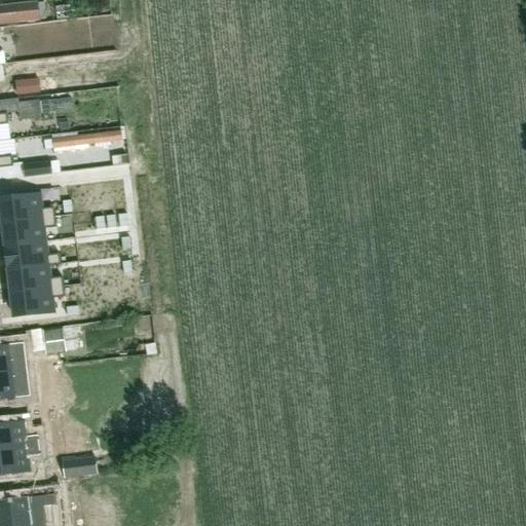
[(0,7),(0,25),(39,21),(38,4),(0,7)]
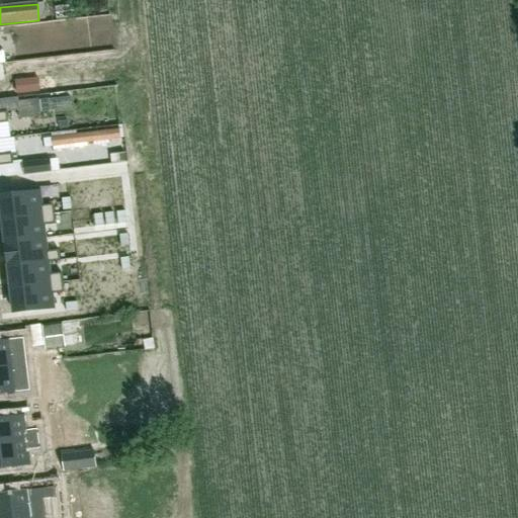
[(21,87),(0,91),(3,104),(24,99),(21,87)]
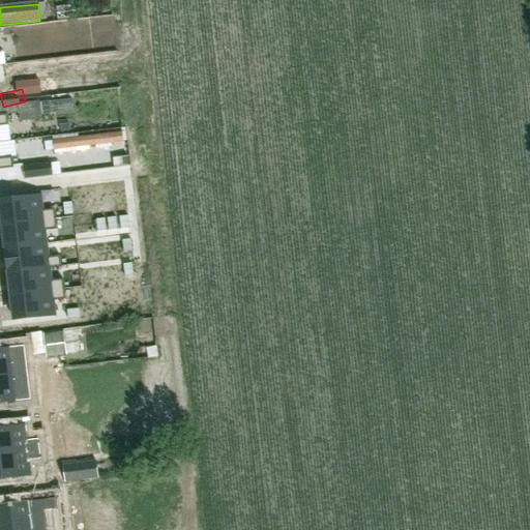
[(18,106),(20,121),(41,119),(39,102),(18,106)]
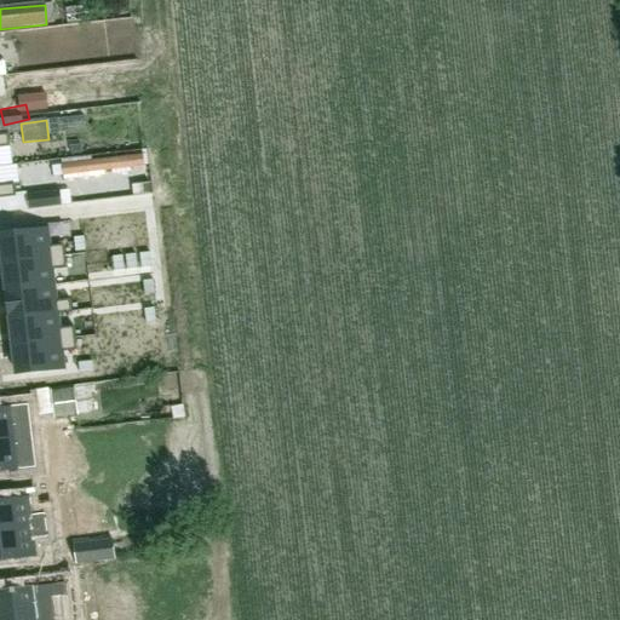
[(9,135),(0,135),(0,148),(10,148),(9,135)]
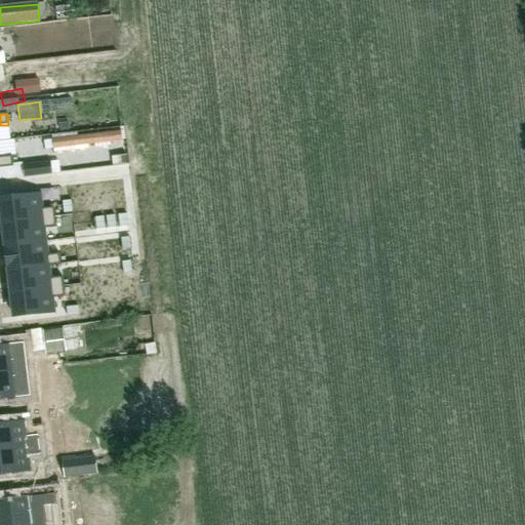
[(51,140),(52,149),(122,142),(121,132),(51,140)]
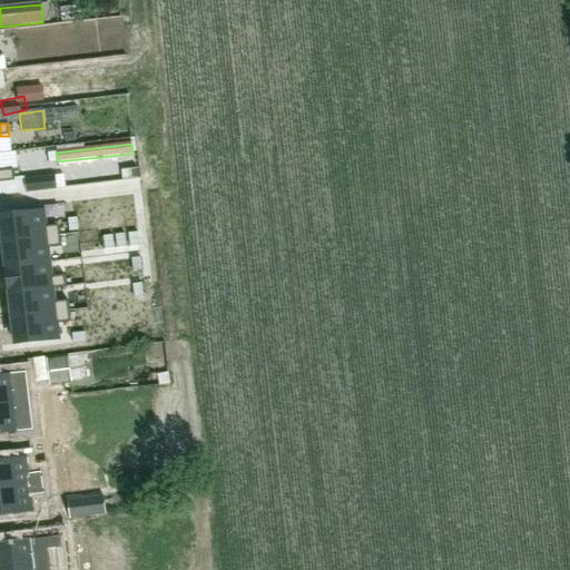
[(137,168),(121,170),(123,180),(138,178),(137,168)]
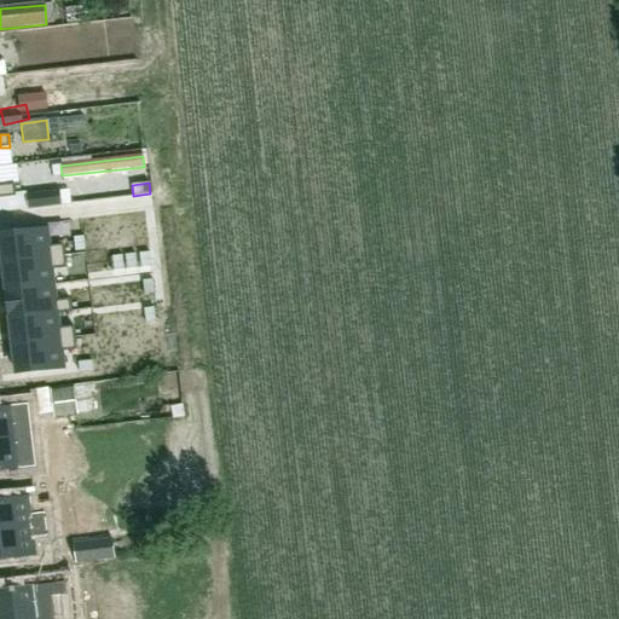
[(0,198),(16,197),(15,184),(0,185),(0,198)]
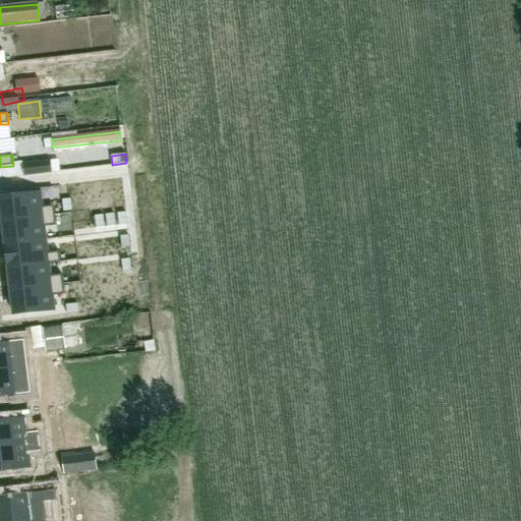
[(23,176),(52,172),(51,160),(22,163),(23,176)]
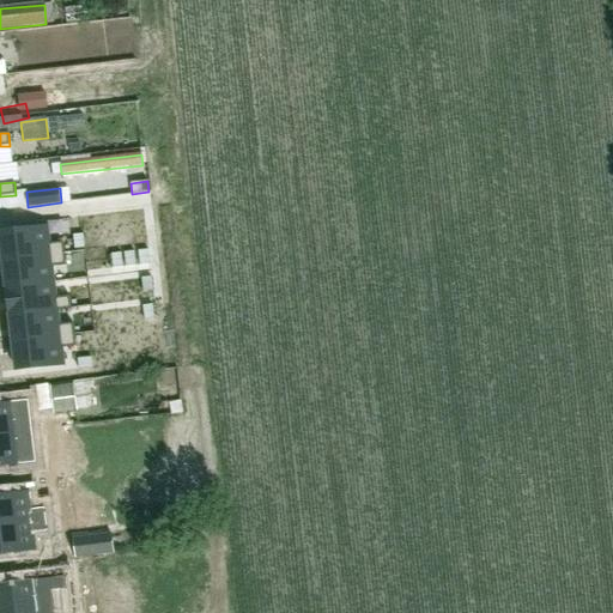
[(36,223),(58,217),(54,204),(32,211),(36,223)]
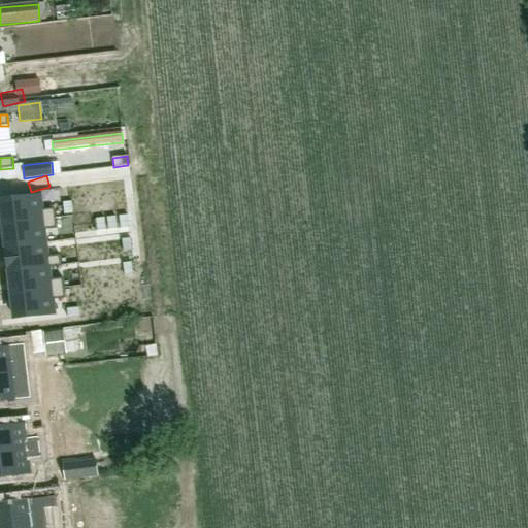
[(40,196),(0,201),(3,225),(56,219),(55,209),(42,211),(40,196)]
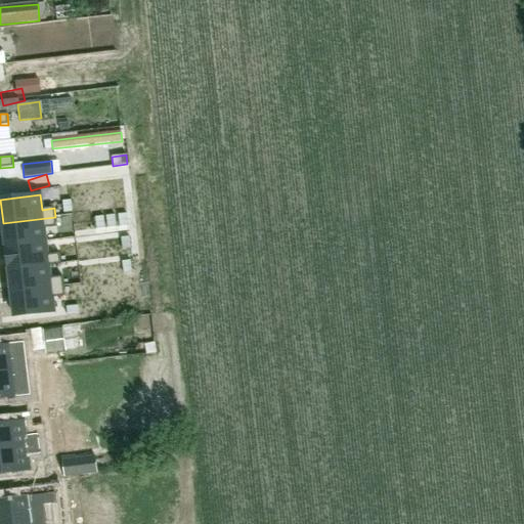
[(55,217),(3,223),(6,247),(46,242),(44,228),(56,226),(55,217)]
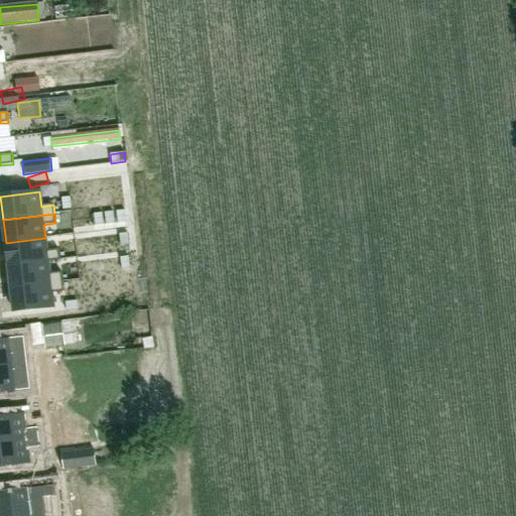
[(6,243),(1,244),(3,266),(8,266),(47,261),(46,247),(58,246),(57,237),(45,238),(6,243)]
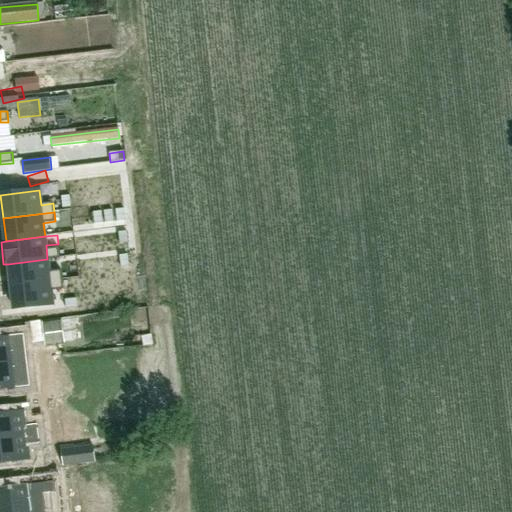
[(63,255),(85,254),(85,243),(63,243),(63,255)]
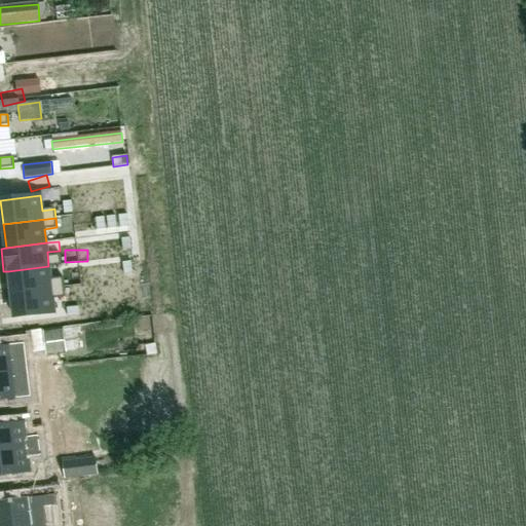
[(48,266),(8,271),(11,294),(65,288),(63,278),(50,279),(48,266)]
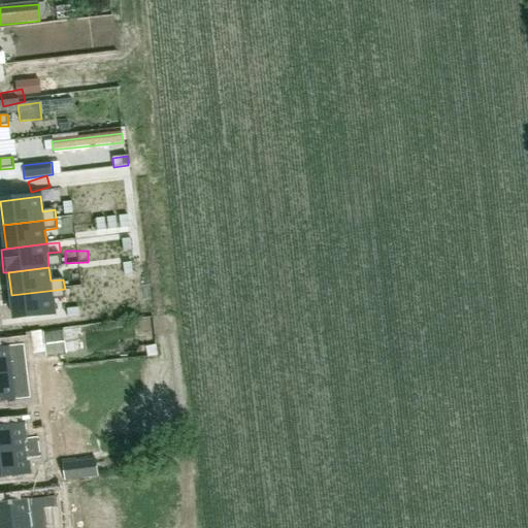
[(65,289),(11,295),(14,320),(55,315),(53,300),(66,298),(65,289)]
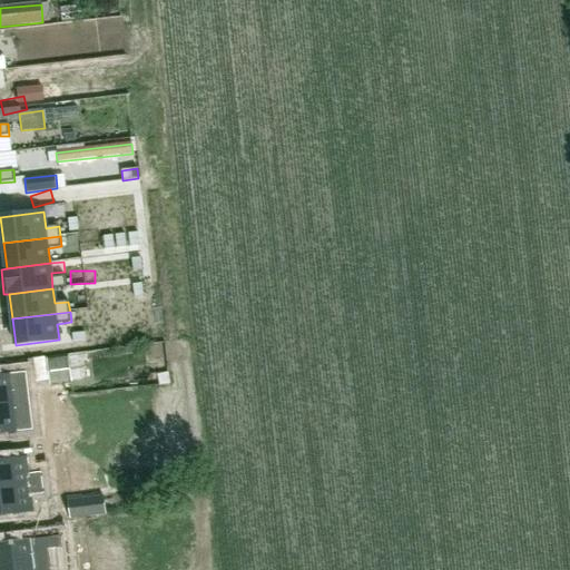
[(71,351),(70,376),(89,377),(90,351),(71,351)]
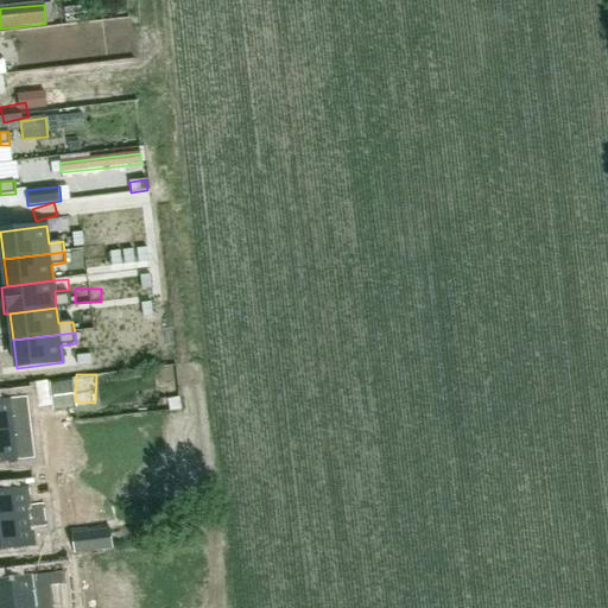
[(74,404),(73,375),(56,377),(57,404),(74,404)]
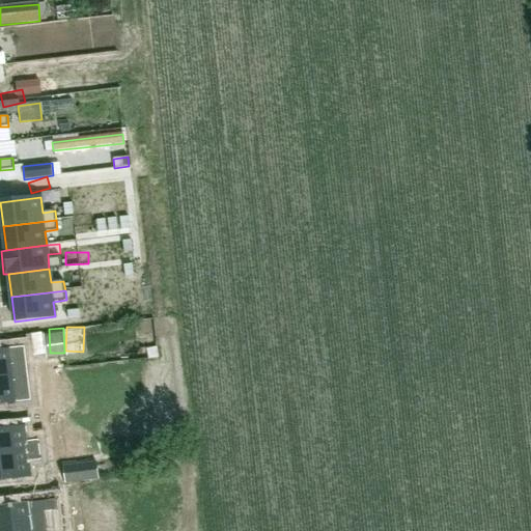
[(24,347),(0,350),(0,376),(27,373),(24,347)]
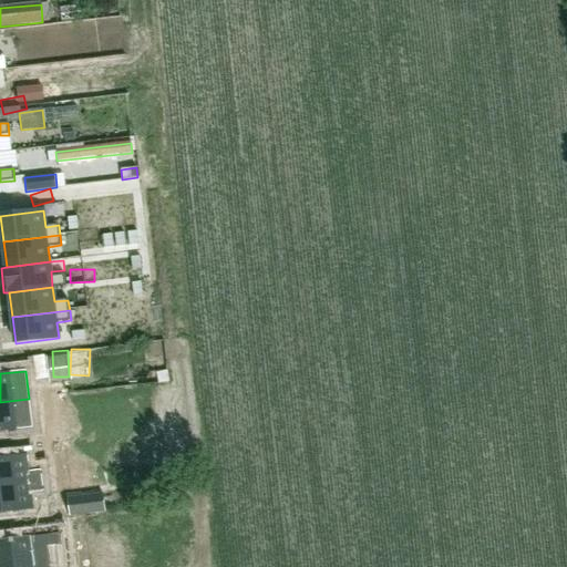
[(29,399),(0,402),(0,432),(33,429),(29,399)]
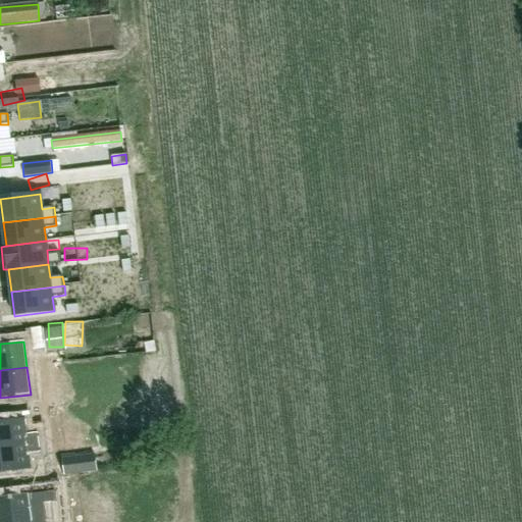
[(24,420),(0,423),(0,448),(39,442),(38,433),(27,434),(24,420)]
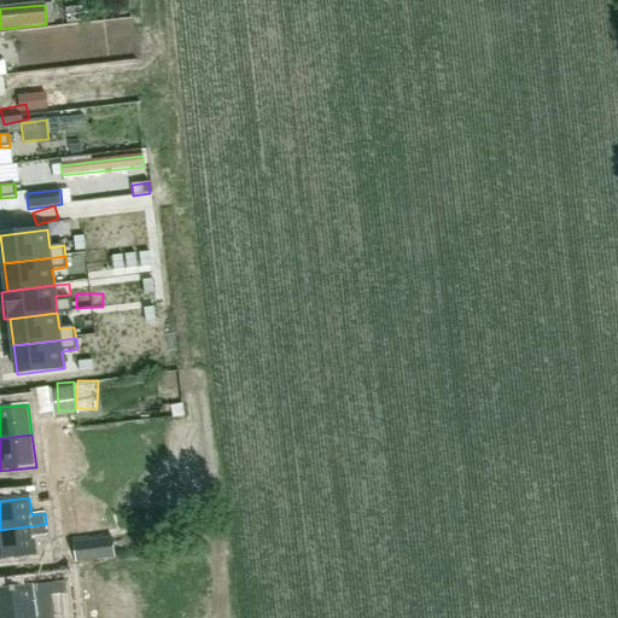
[(46,524),(0,530),(0,559),(35,555),(33,538),(47,536),(46,524)]
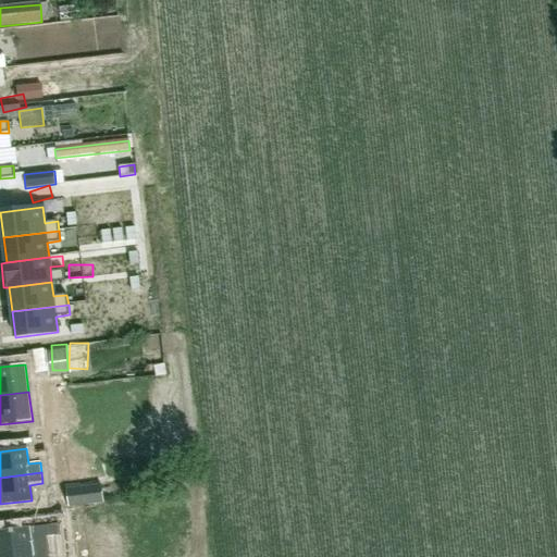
[(103,503),(101,485),(66,490),(70,507),(103,503)]
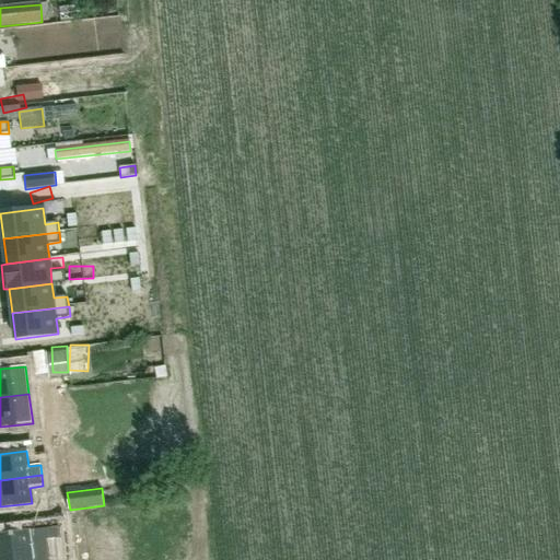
[(85,513),(86,529),(115,526),(113,510),(85,513)]
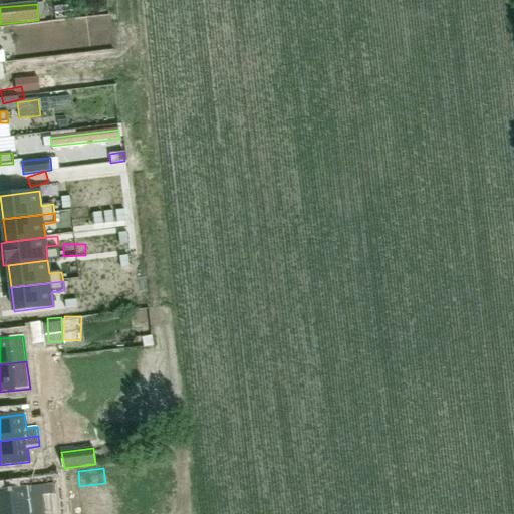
[(53,484),(0,490),(0,513),(17,513),(44,511),(42,496),(54,494),(53,484)]
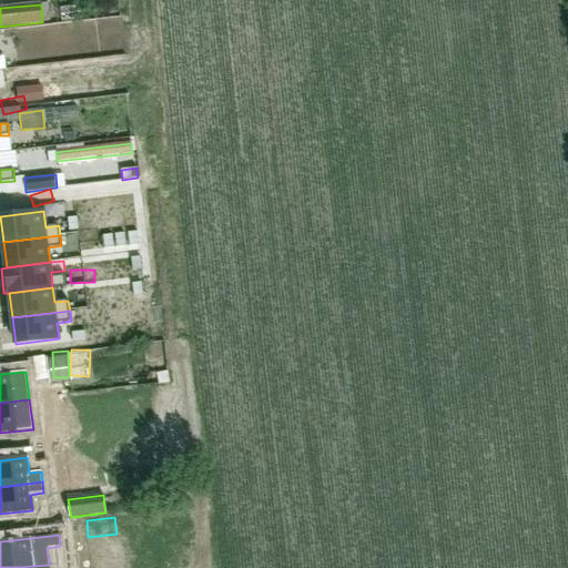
[(84,567),(82,540),(60,544),(63,567),(84,567)]
